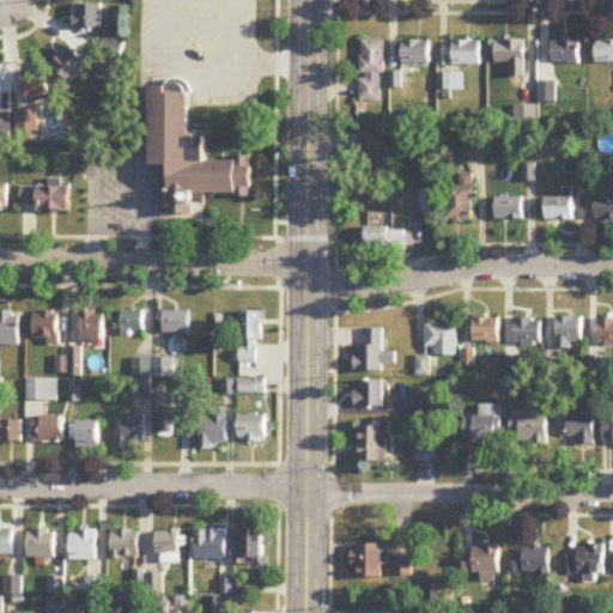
[(103,6),(76,6),(76,30),(103,30),(103,6)]
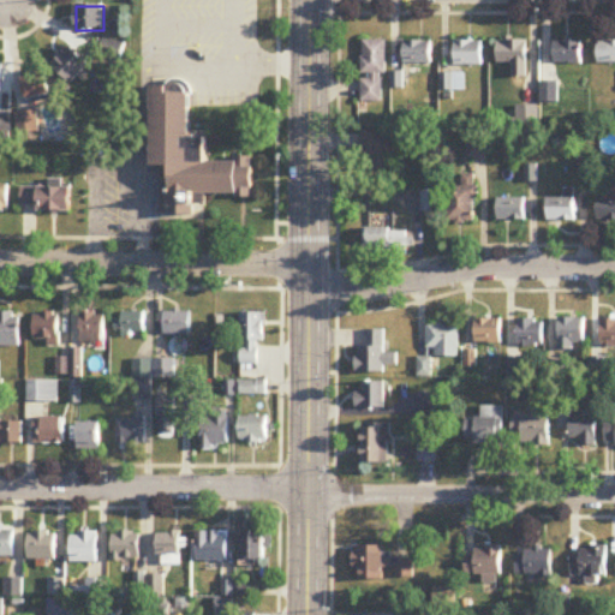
[(101,52),(118,63),(125,49),(108,40),(101,52)]
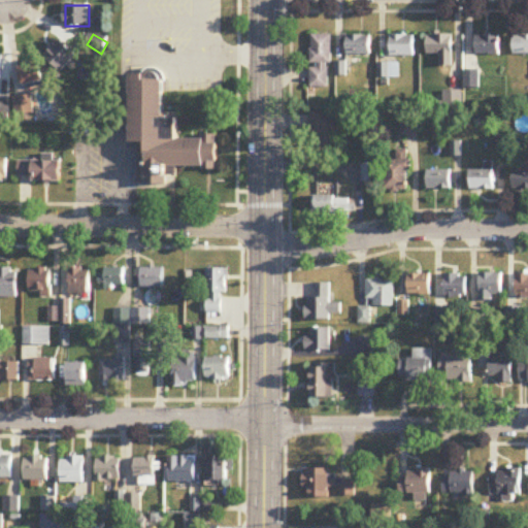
[(331,36),(311,36),(311,88),(331,88),(331,36)]
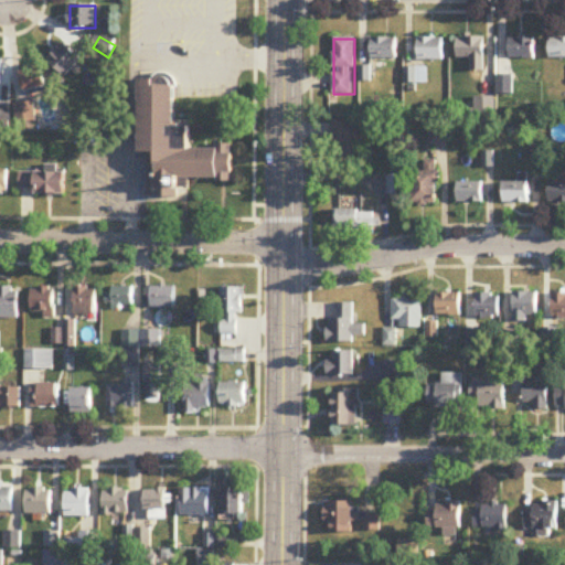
[(397,68),(397,39),(374,39),(374,68),(397,68)]
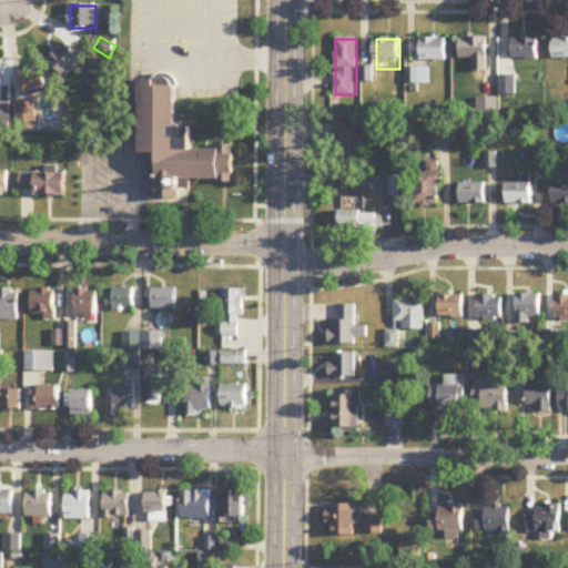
[(447,39),(421,39),(422,61),(447,61),(447,39)]
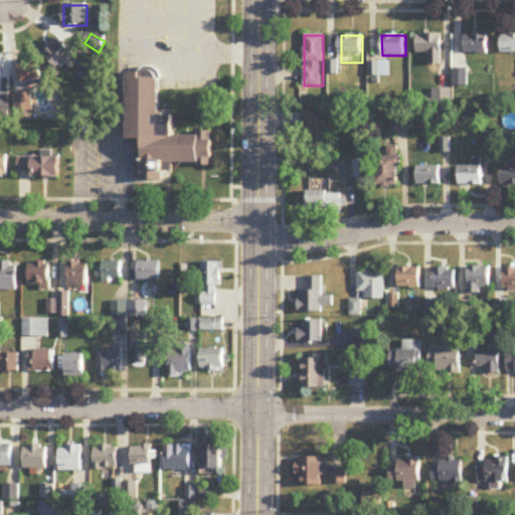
[(442,35),(418,35),(418,54),(442,54),(442,35)]
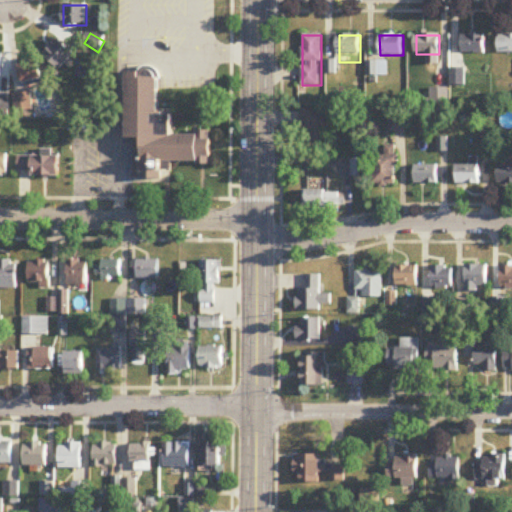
[(499,53),(511,53),(511,35),(499,35),(499,53)]
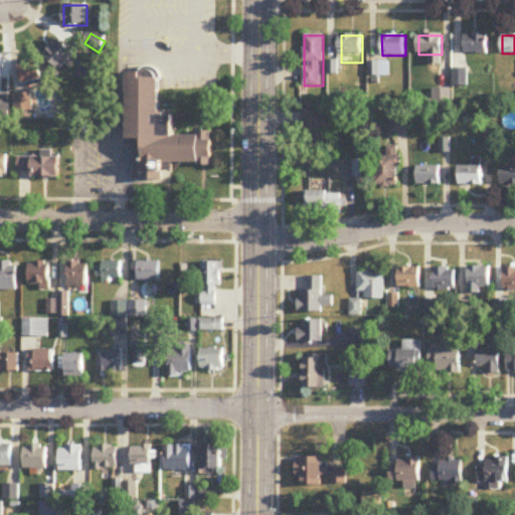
[(466,53),(488,53),(488,36),(466,36),(466,53)]
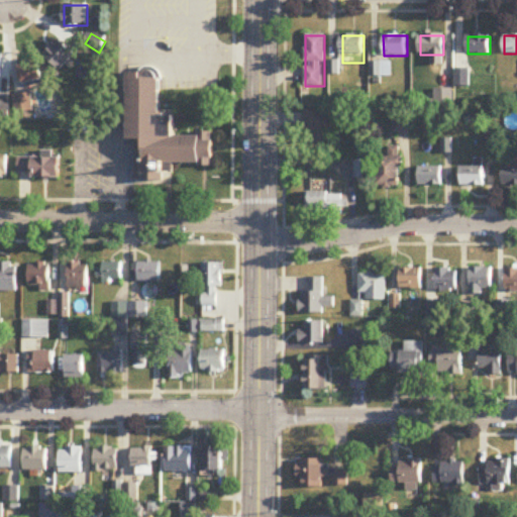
[(61,71),(75,56),(60,40),(45,56),(61,71)]
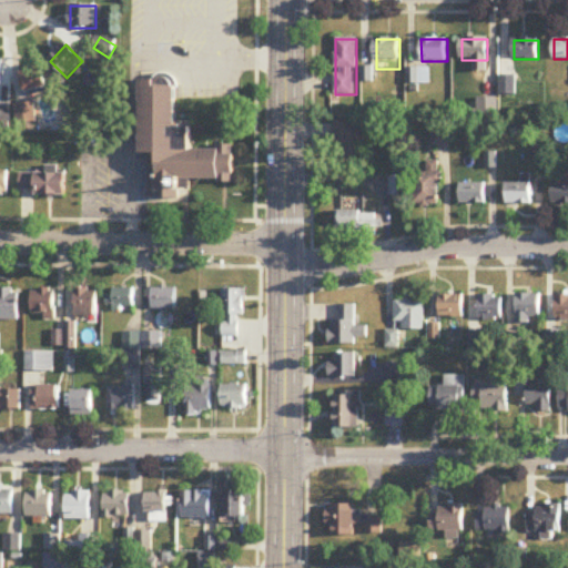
[(19,74),(28,94),(49,85),(39,64),(19,74)]
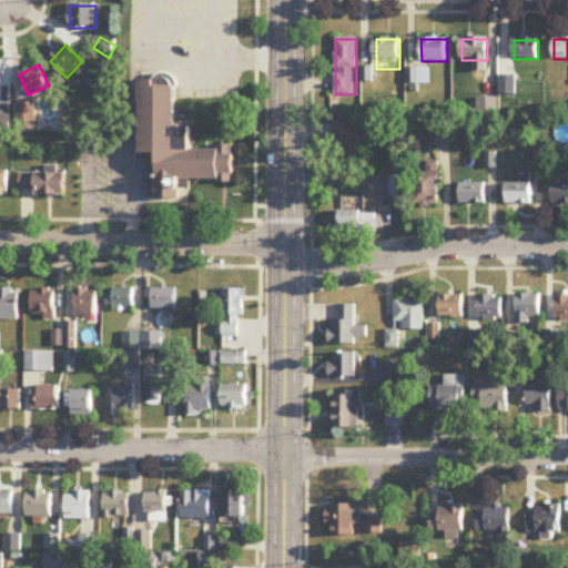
[(428,70),(409,70),(409,84),(428,84),(428,70)]
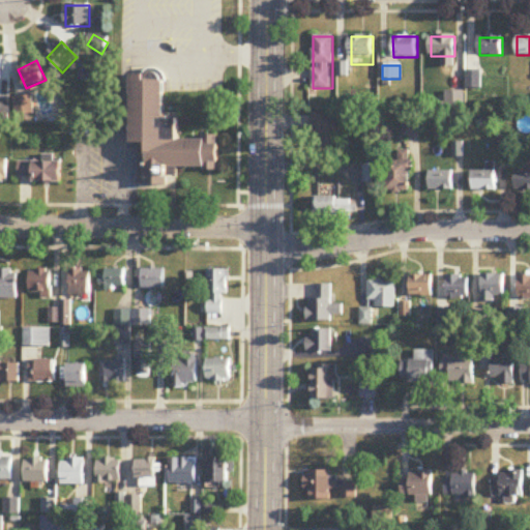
[(480,72),(468,72),(468,88),(480,88),(480,72)]
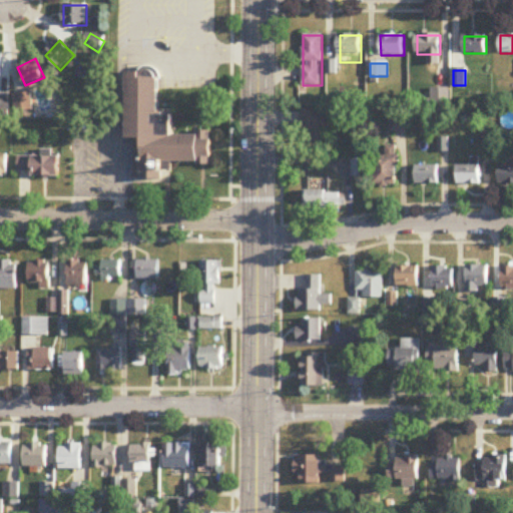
[(211,164),(212,134),(173,134),(173,116),(159,116),(160,74),(128,73),(128,140),(143,140),(142,180),(168,180),(168,164),(211,164)]
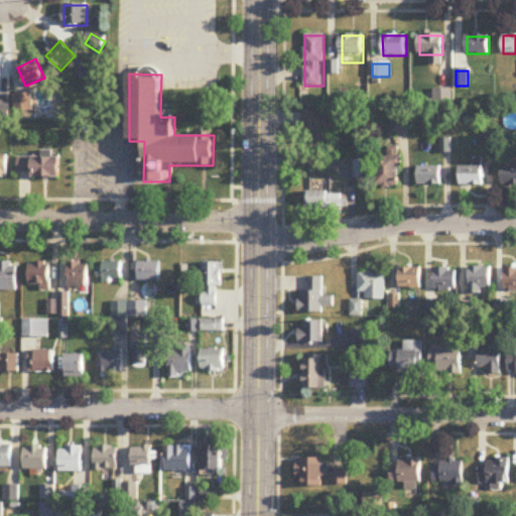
[(15,95),(15,114),(33,114),(32,95),(15,95)]
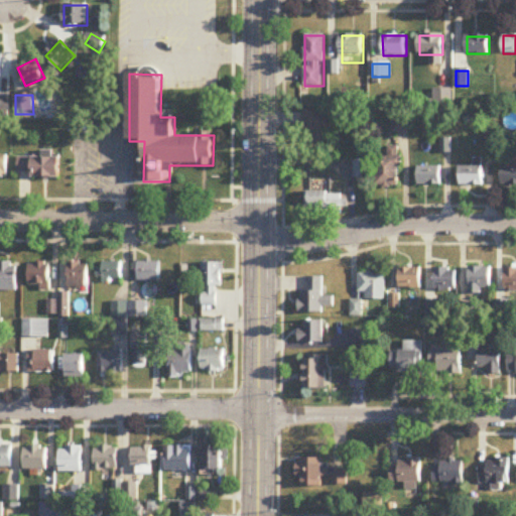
[(334,112),(305,112),(304,152),(334,152),(334,112)]
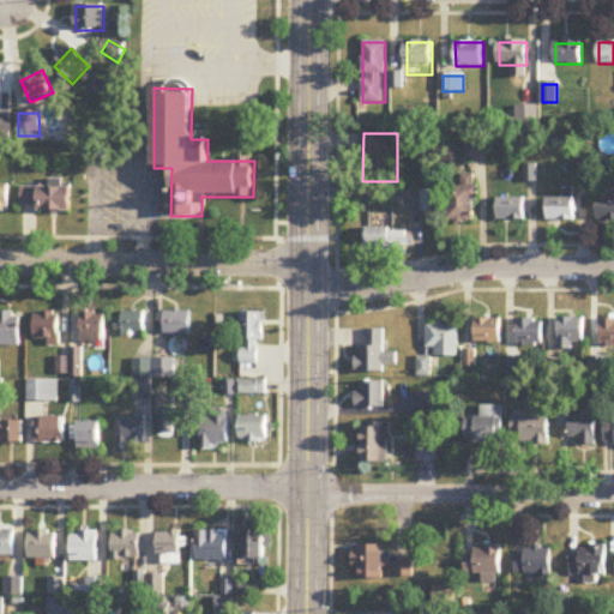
[(487,158),(487,140),(468,140),(468,158),(487,158)]
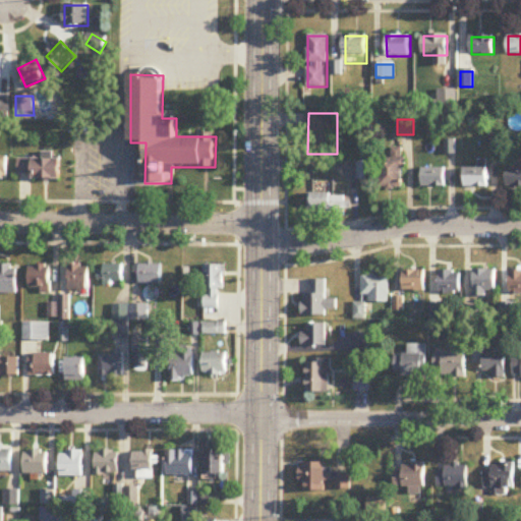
[(380,188),(404,188),(404,149),(393,149),(393,158),(380,158),(380,188)]
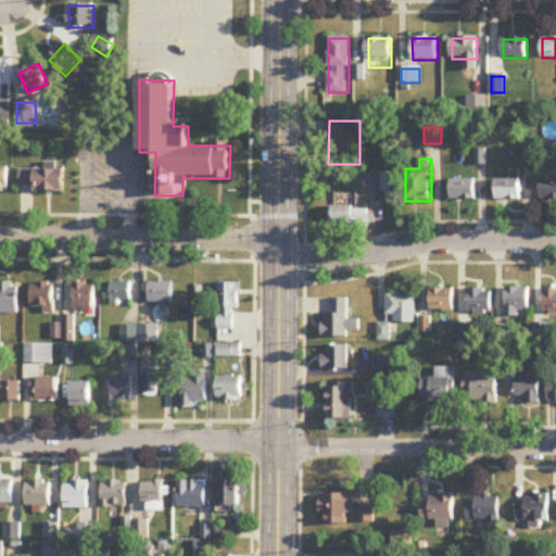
[(10,168),(0,167),(0,190),(10,190),(10,168)]
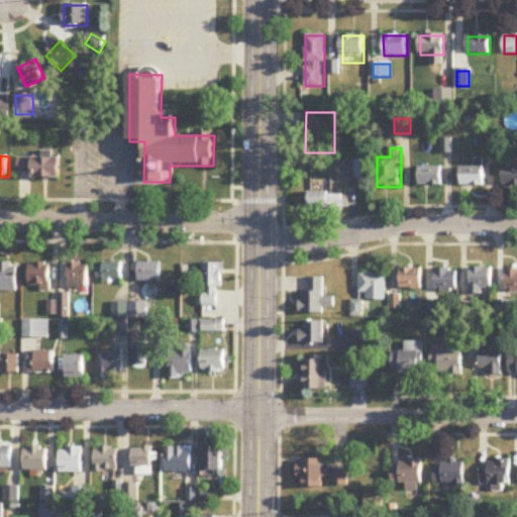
[(61,179),(61,159),(19,159),(19,179),(61,179)]
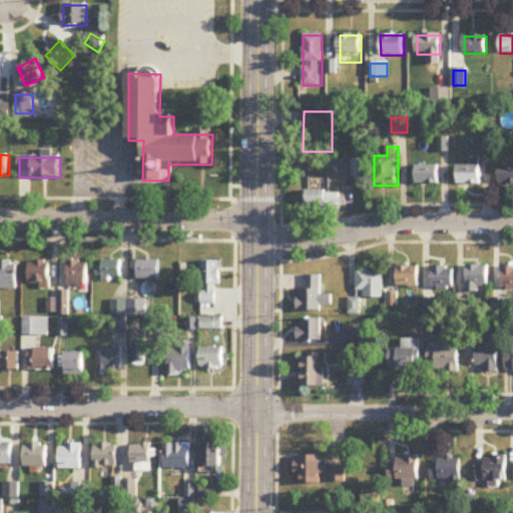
[(367,159),(352,159),(352,179),(367,179),(367,159)]
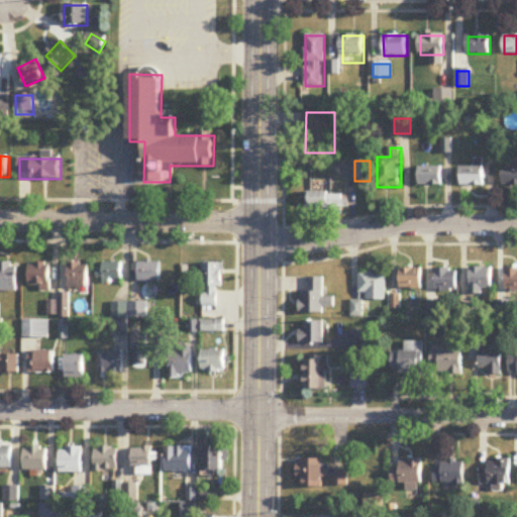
[(503,166),(503,186),(516,185),(516,175),(516,166),(503,166)]
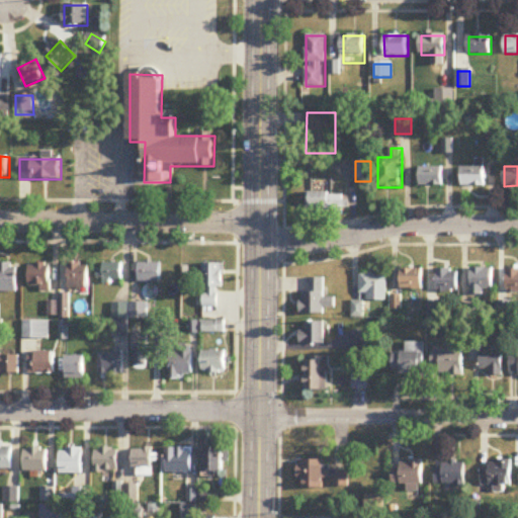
[(443,185),(443,168),(421,168),(421,185),(443,185)]
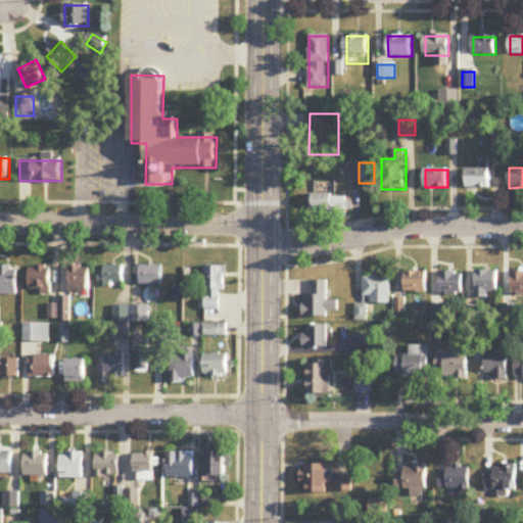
[(467,170),(467,189),(490,189),(490,170),(467,170)]
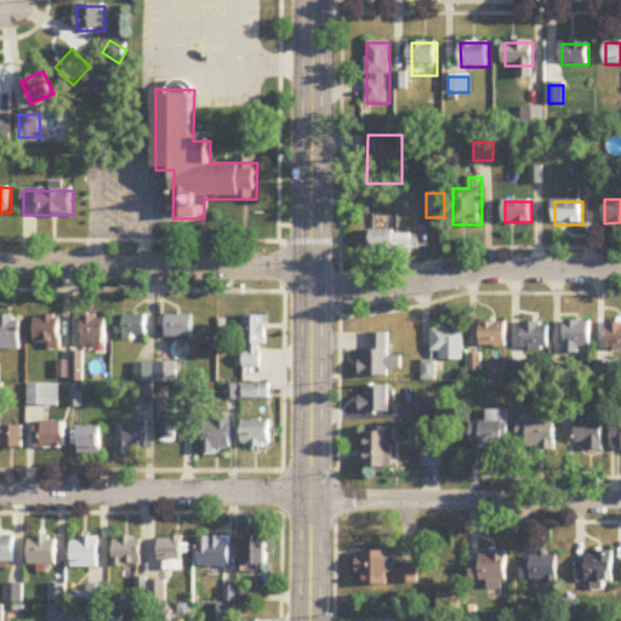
[(368,258),(412,258),(412,233),(368,233),(368,258)]
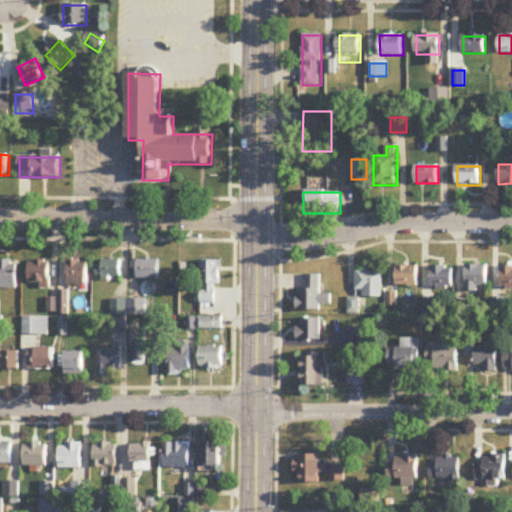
[(0,288),(17,288),(17,260),(0,259),(0,288)]
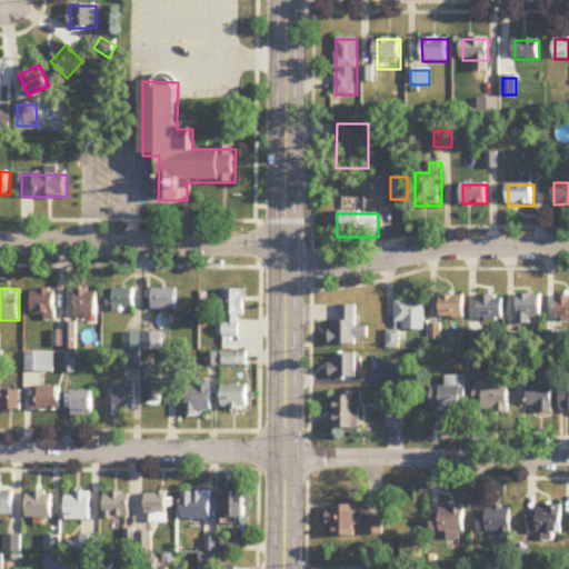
[(177,311),(177,288),(152,288),(152,311),(177,311)]
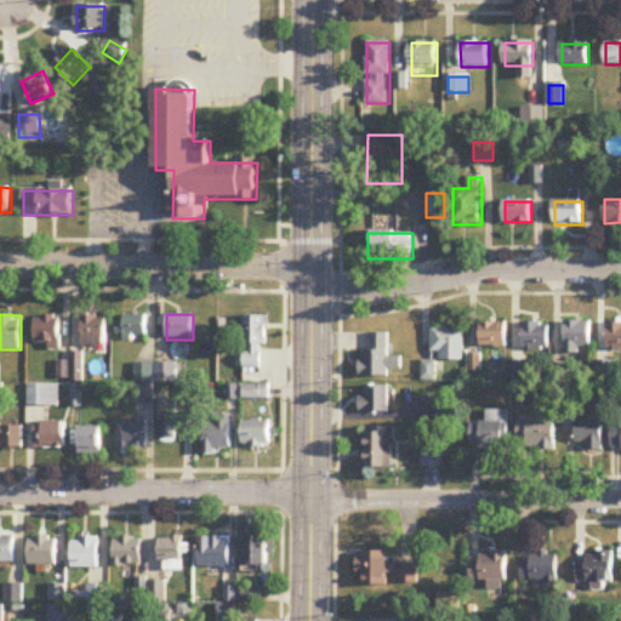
[(36,315),(36,347),(62,347),(62,315),(36,315)]
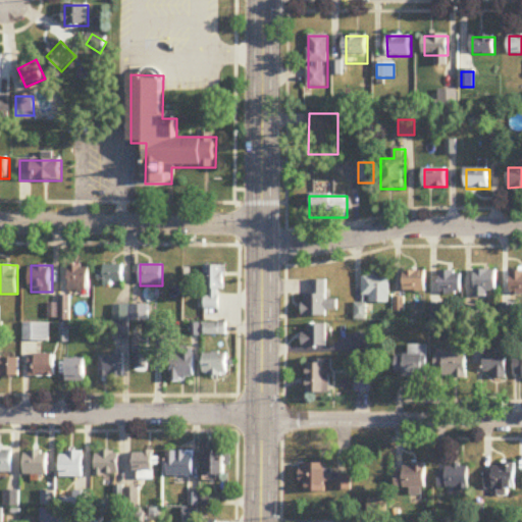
[(90,265),(69,265),(69,291),(90,291),(90,265)]
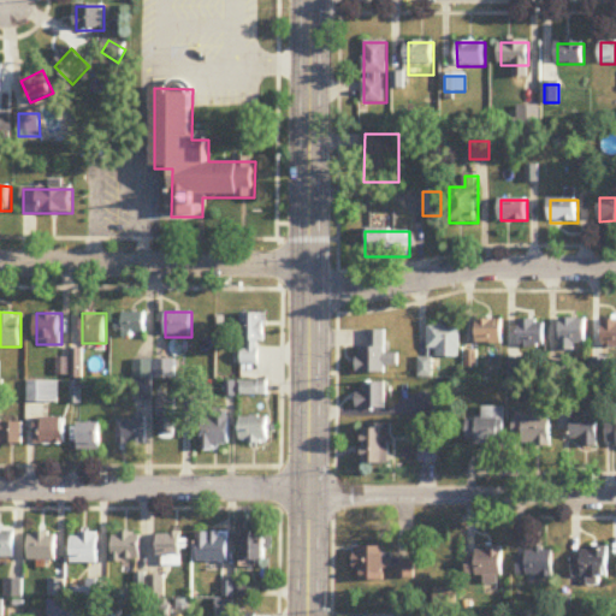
[(267,315),(243,314),(242,373),(267,374),(268,349),(266,348),(267,315)]
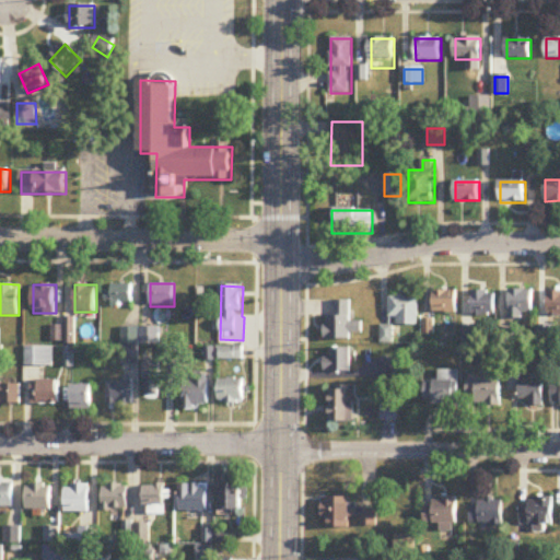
[(534,290),(510,290),(510,319),(534,319),(534,290)]
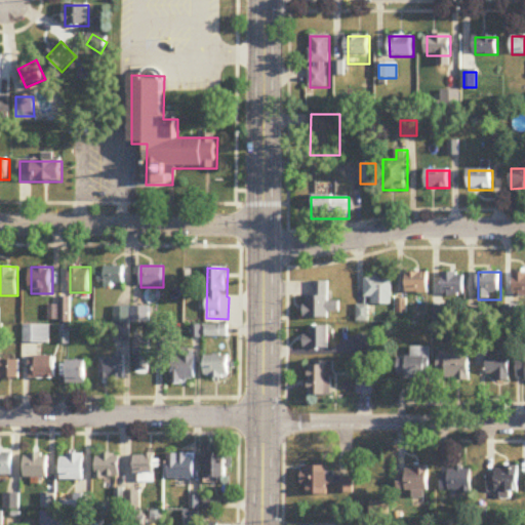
[(524,272),(514,272),(514,294),(524,294),(524,272)]
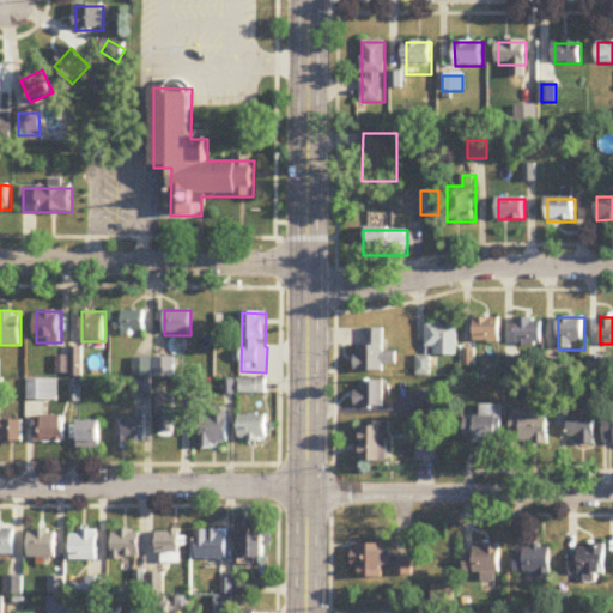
[(501,343),(501,320),(475,320),(475,343),(501,343)]
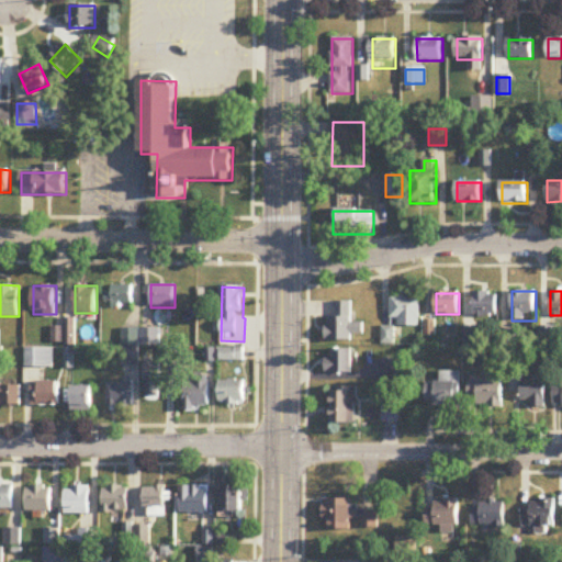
[(497,293),(473,293),(473,317),(497,317),(497,293)]
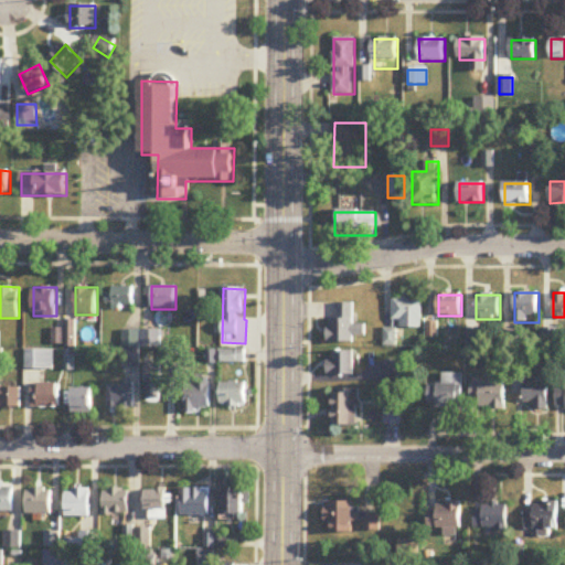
[(393,322),(401,322),(401,329),(423,329),(423,299),(393,299),(393,322)]
